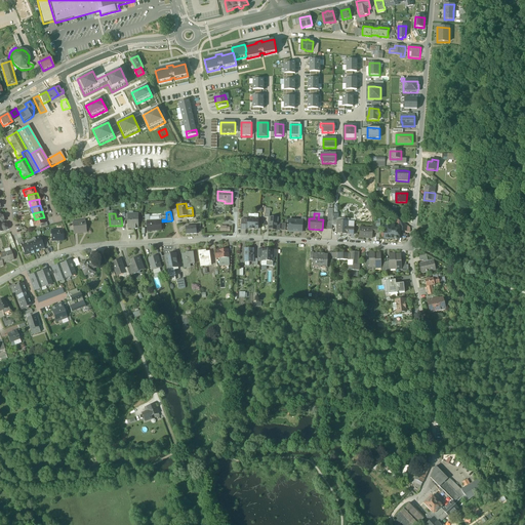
[(128,229),(138,229),(138,214),(133,214),(129,214),(128,214),(128,221),(128,229)]
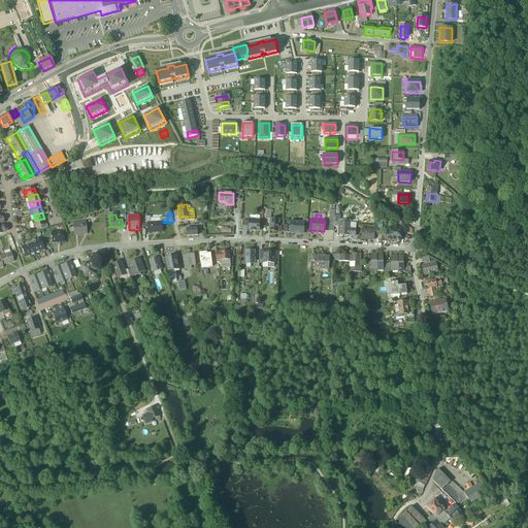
[(250,230),(259,230),(260,216),(256,216),(256,220),(250,220),(250,222),(249,230),(250,230)]
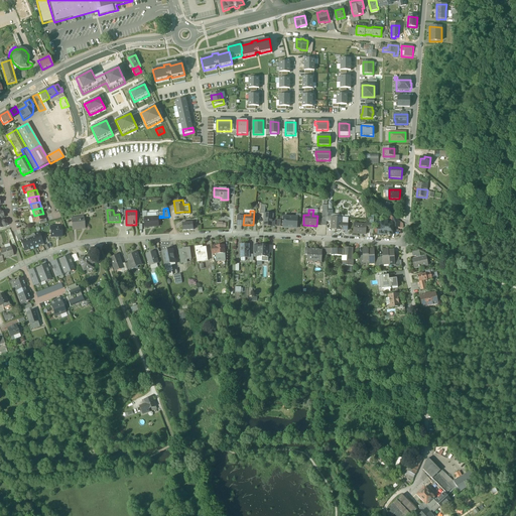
[(43,220),(41,214),(34,216),(31,217),(32,224),(38,222),(43,221),(43,220)]
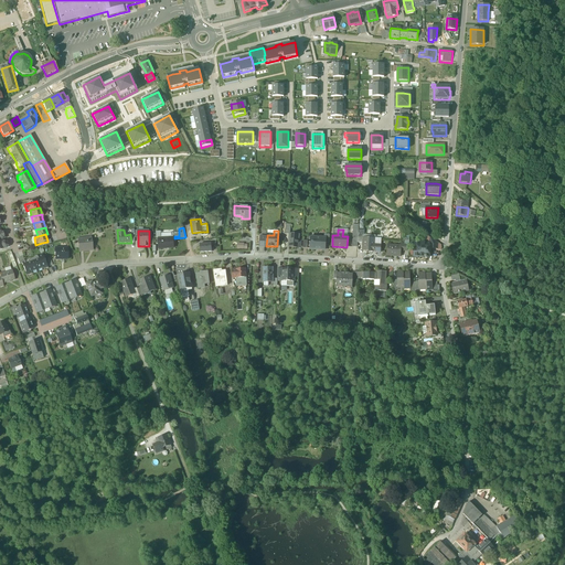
[(311,249),(324,249),(324,243),(324,238),(317,238),(317,237),(312,236),(311,249)]
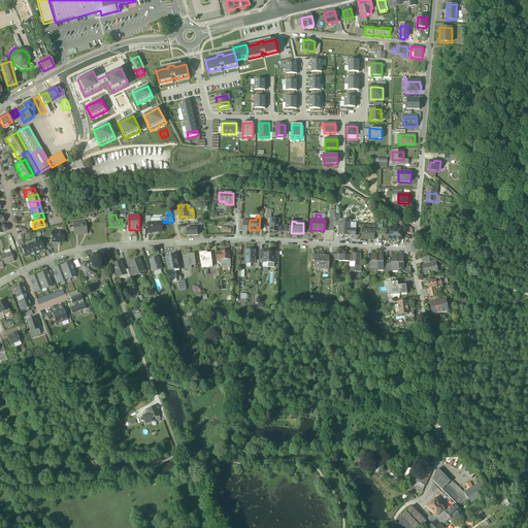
[(73,228),(73,235),(83,234),(83,233),(86,233),(86,234),(87,233),(86,222),(73,224),(73,228)]
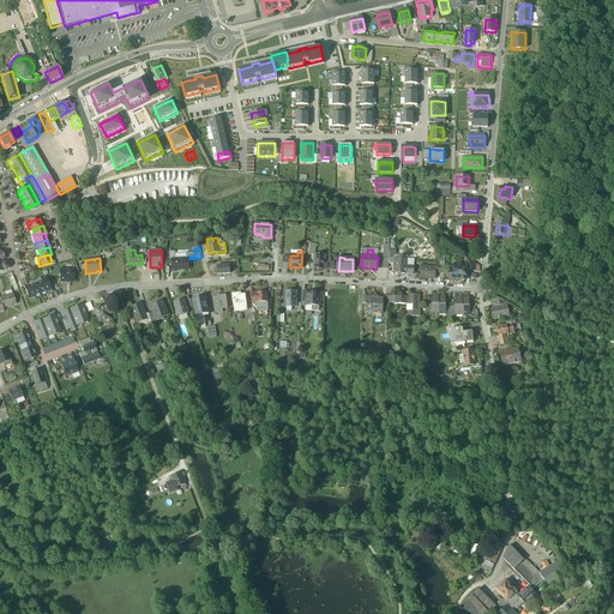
[(324,270),(324,265),(324,262),(325,258),(314,258),(314,269),(324,270)]
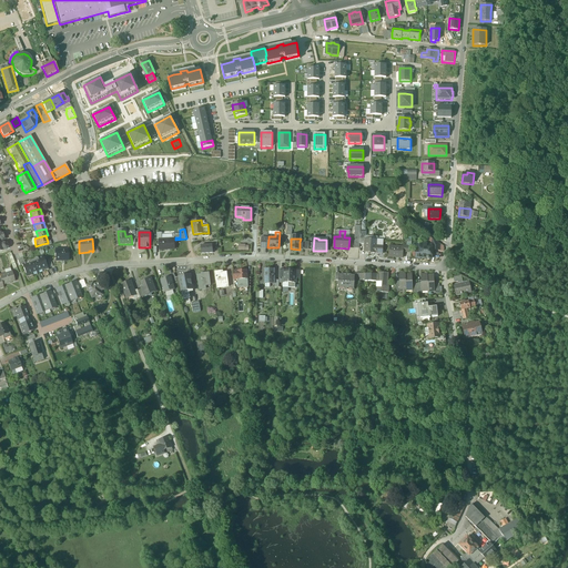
[(160,241),(160,251),(175,250),(175,240),(162,240),(160,241)]
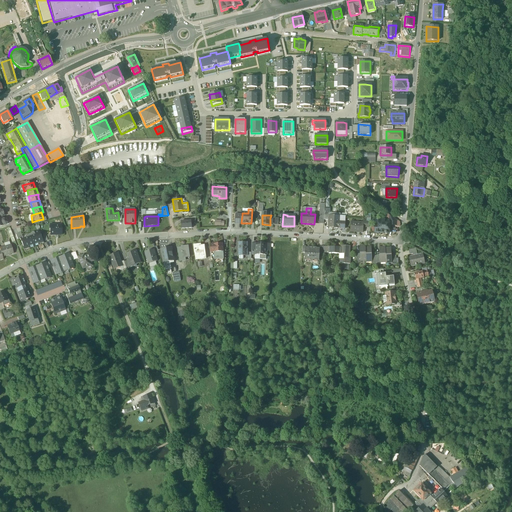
[(328,228),(338,228),(344,228),(345,222),(339,222),(339,216),(329,216),(329,220),(328,228)]
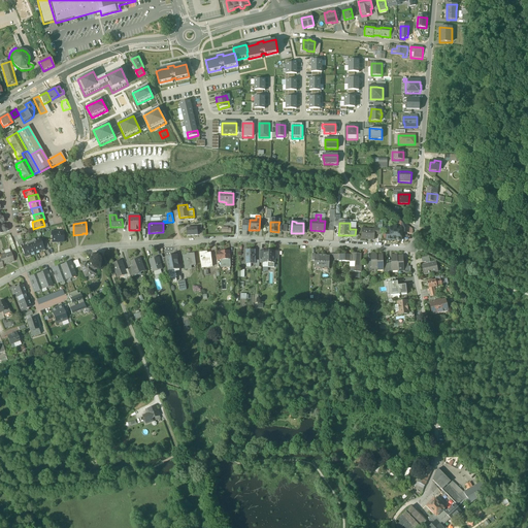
[(397,241),(399,242),(400,241),(401,241),(402,232),(402,228),(398,227),(391,227),(390,232),(388,232),(387,233),(386,240),(388,240),(389,241),(391,241),(392,240),(396,240),(397,241)]
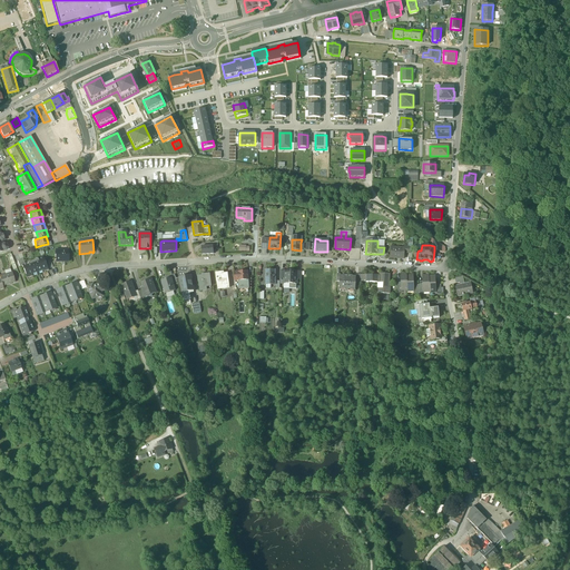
[(393,258),(404,259),(404,254),(408,254),(408,252),(405,252),(405,248),(404,248),(391,247),(391,255),(394,255),(393,258)]
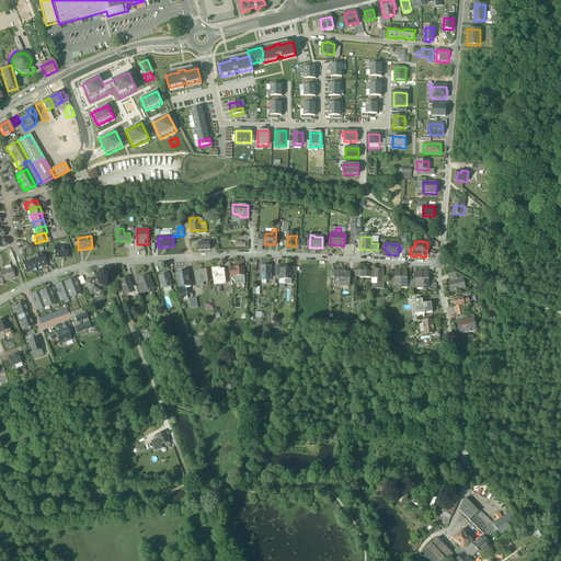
[(55,247),(55,258),(67,258),(67,247),(55,247)]
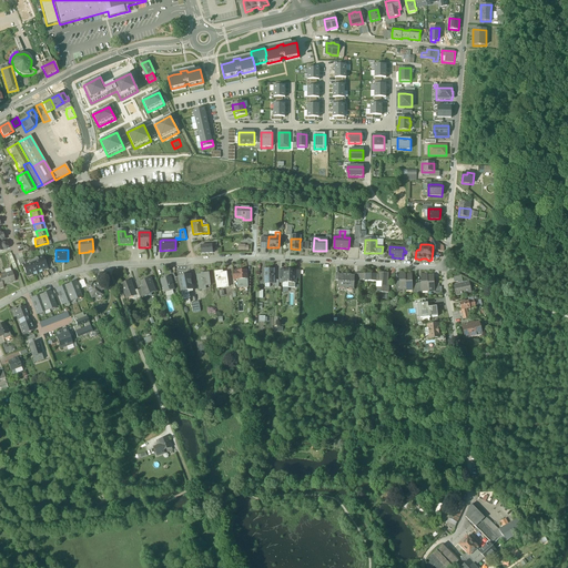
[(34,260),(32,261),(38,274),(42,273),(42,272),(42,271),(47,269),(42,257),(38,259),(34,260)]
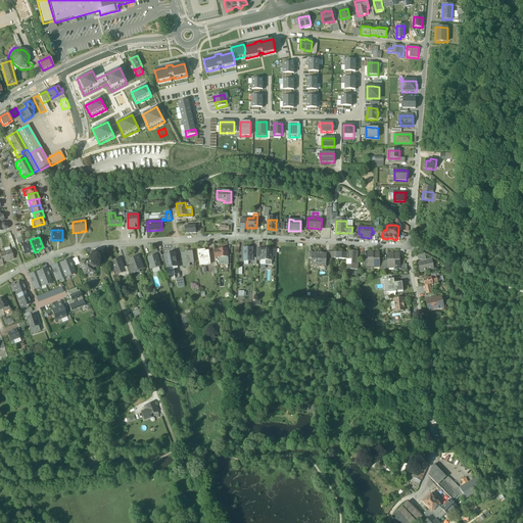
[(30,254),(35,252),(30,240),(29,240),(26,242),(22,243),(20,243),(20,244),(25,253),(25,254),(29,252),(30,254)]
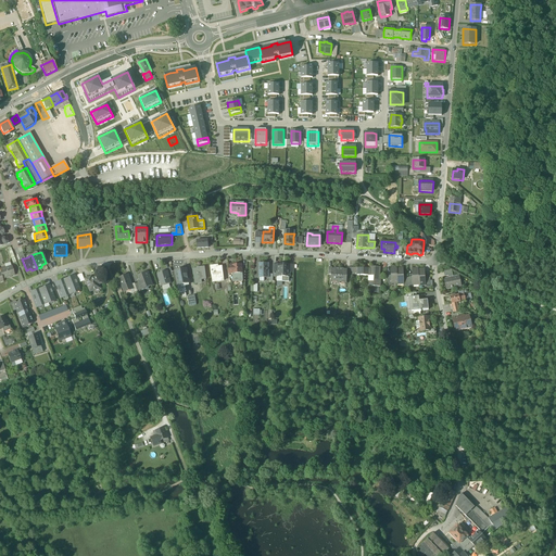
[(282,282),(289,282),(289,277),(290,278),(290,273),(290,265),(285,265),(285,266),(282,266),(282,265),(277,264),(277,273),(277,277),(282,277),(282,282)]
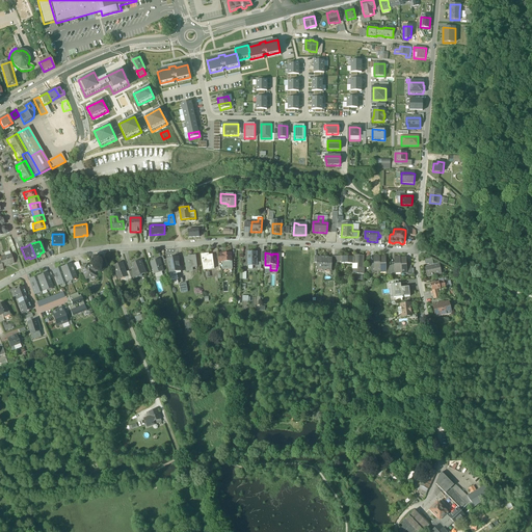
[(231,254),(222,255),(219,255),(219,259),(219,261),(222,261),(223,266),(232,265),(231,254)]
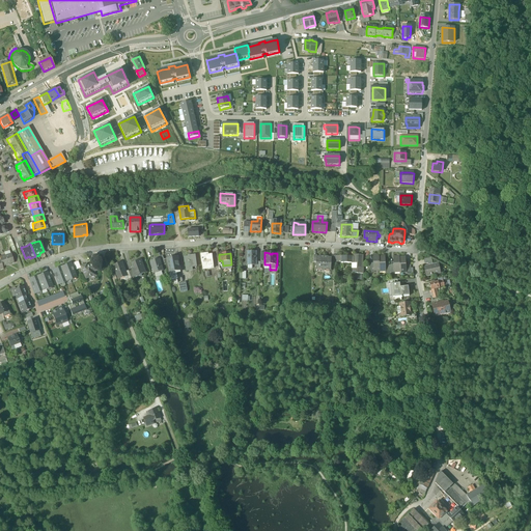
[(0,257),(0,258),(0,260),(2,267),(14,263),(11,254),(5,256),(0,257)]
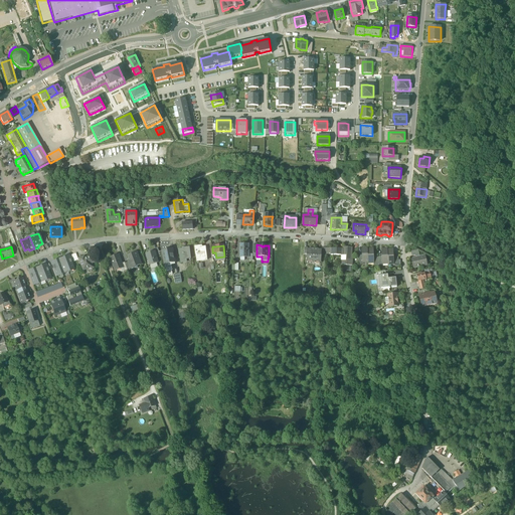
[(196,254),(197,261),(207,260),(205,247),(200,248),(199,246),(195,247),(196,254)]
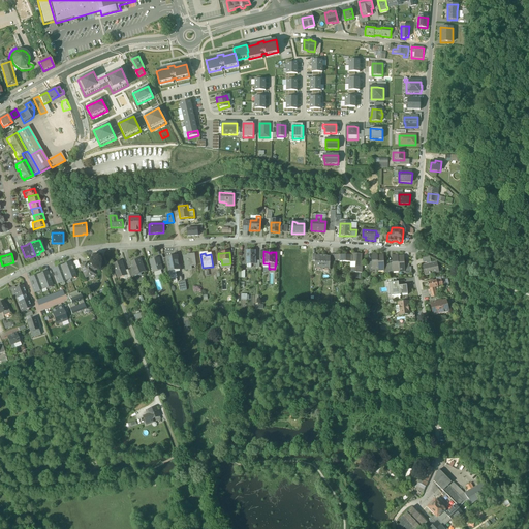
[(185,261),(186,271),(191,270),(191,267),(195,266),(194,254),(189,255),(189,256),(184,256),(184,261),(185,261)]
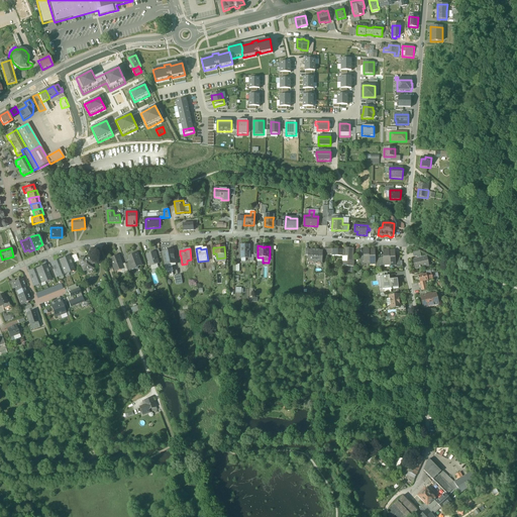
[(342,248),(342,251),(342,256),(342,263),(341,267),(353,268),(354,256),(353,256),(353,249),(342,248)]
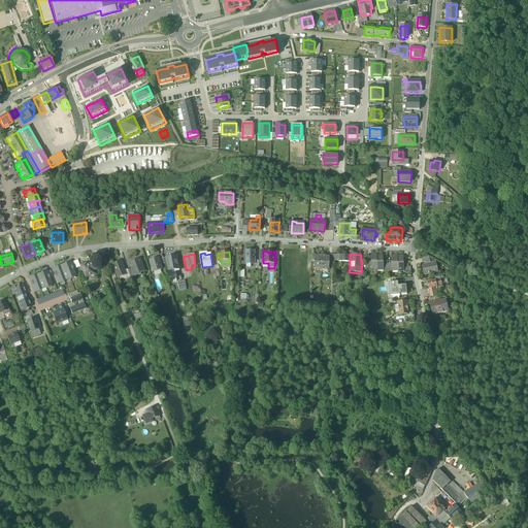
[(169,271),(171,283),(177,282),(175,270),(179,269),(177,257),(176,256),(171,257),(166,258),(168,265),(169,271)]
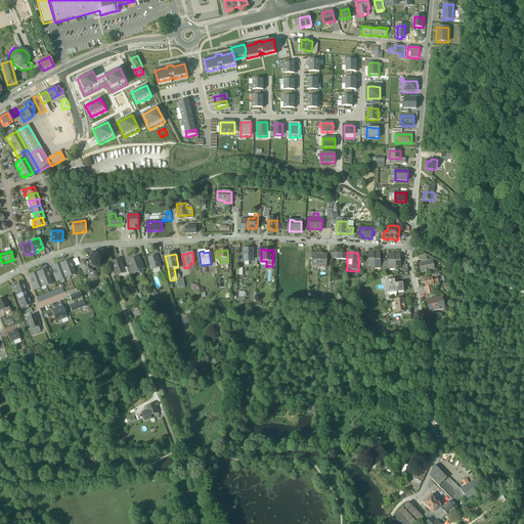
[(151,258),(148,259),(150,267),(151,270),(162,267),(160,263),(158,256),(151,258)]
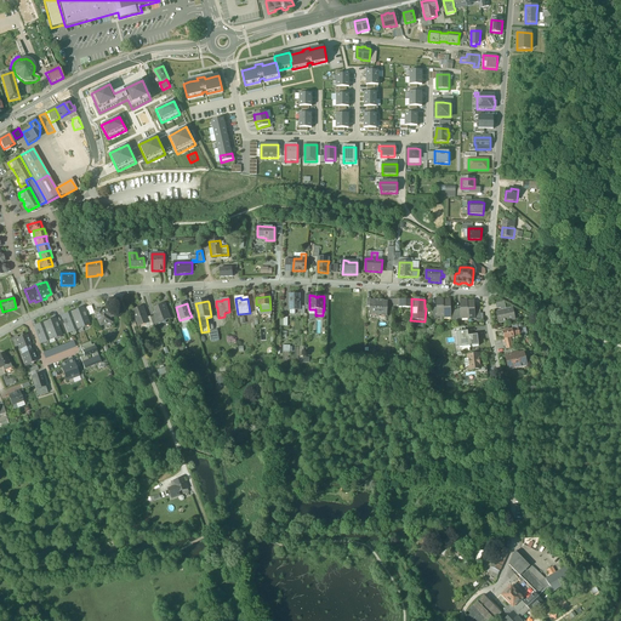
[(154,317),(157,323),(165,319),(165,322),(171,319),(165,305),(153,308),(155,313),(157,313),(158,315),(154,317)]
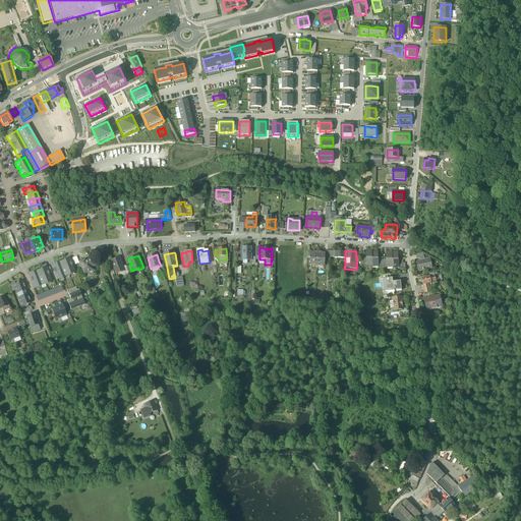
[(111,262),(116,275),(124,271),(125,271),(123,267),(120,257),(111,262)]
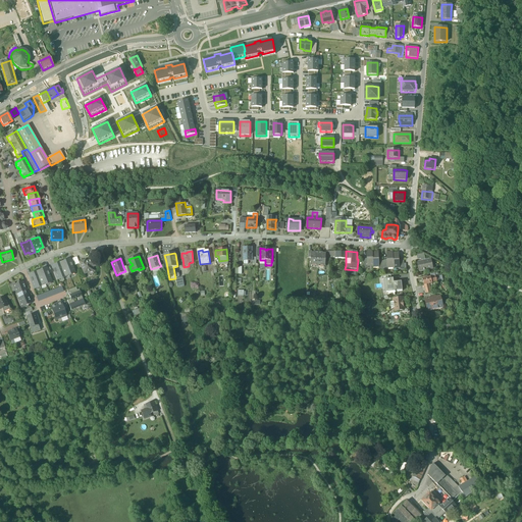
[(52,266),(57,280),(74,273),(71,265),(69,260),(69,259),(63,262),(64,264),(59,266),(58,264),(52,266)]
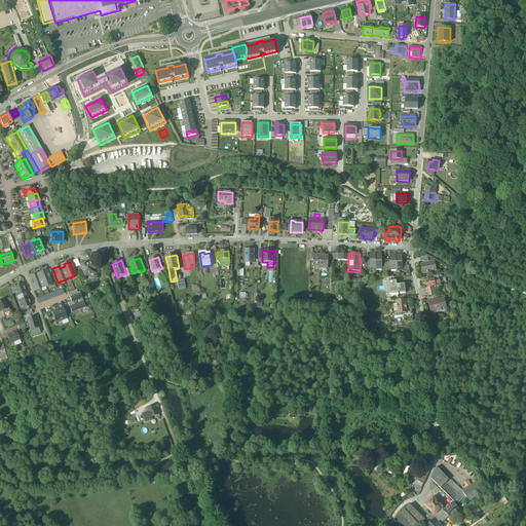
[(426,270),(426,273),(436,271),(434,261),(428,263),(424,263),(421,264),(423,271),(426,270)]
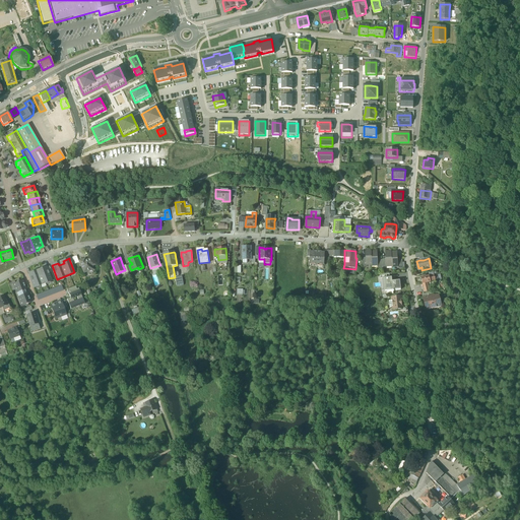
[(79,262),(83,273),(92,270),(91,266),(94,265),(92,259),(84,262),(84,260),(79,262)]
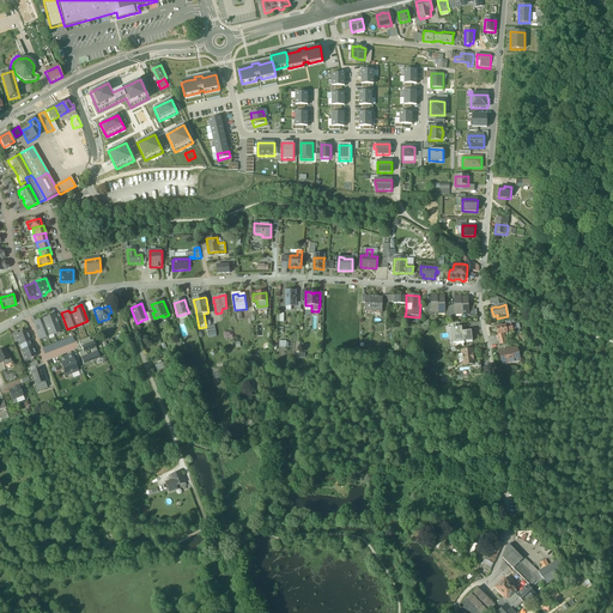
[(41,320),(34,323),(40,339),(61,332),(58,322),(54,315),(47,317),(48,321),(42,322),(41,320)]
